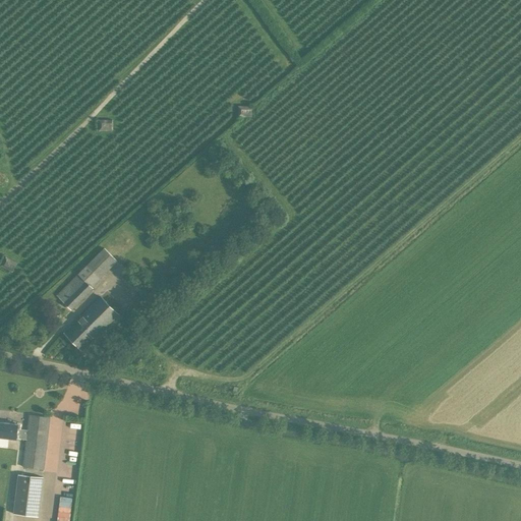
[(252,108),(237,108),(237,120),(252,120),(252,108)]
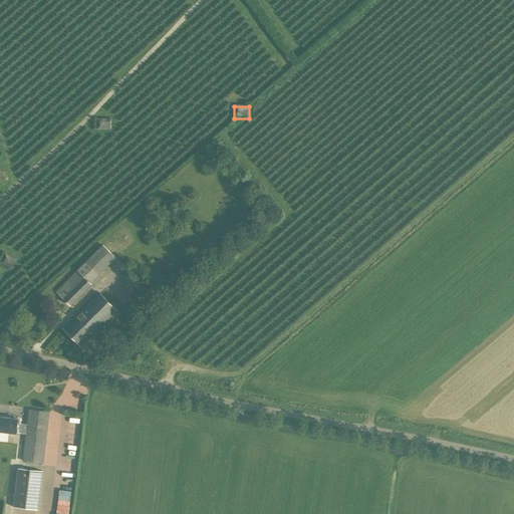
[(111,120),(96,120),(96,132),(111,132),(111,120)]
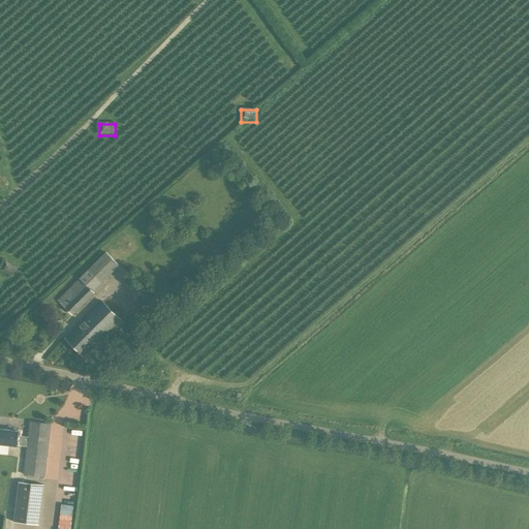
[(184,206),(168,206),(168,217),(185,217),(184,206)]
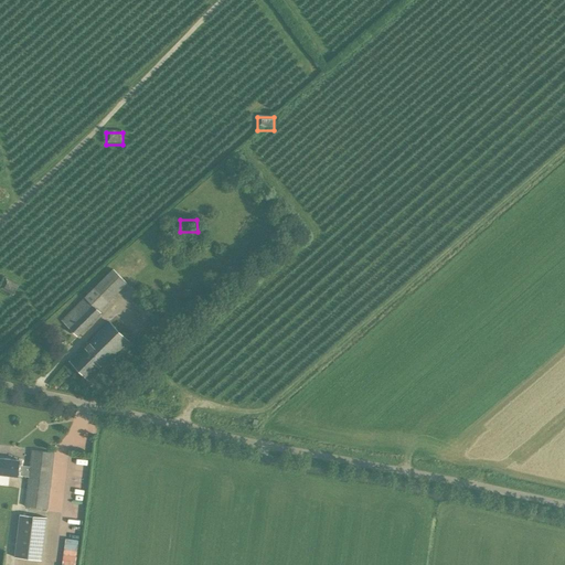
[(61,320),(77,337),(102,312),(99,311),(127,284),(113,268),(61,320)]
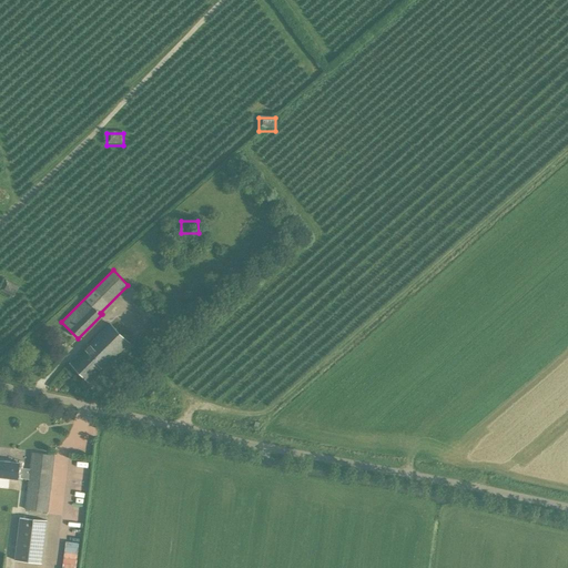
[(20,290),(4,282),(0,290),(0,293),(13,301),(20,290)]
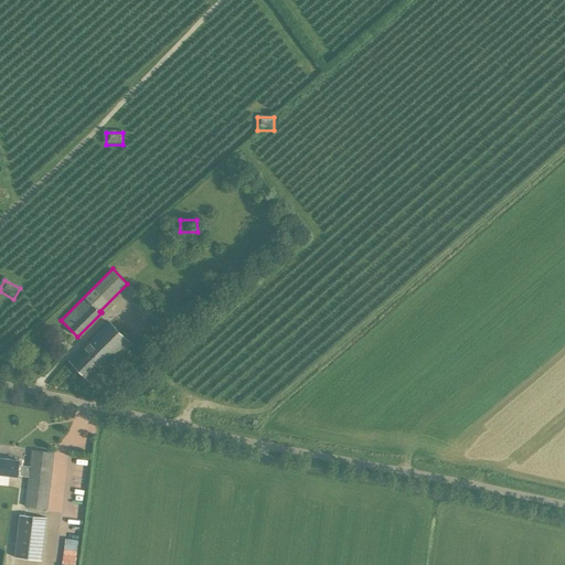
[(128,342),(109,323),(71,362),(89,381),(128,342)]
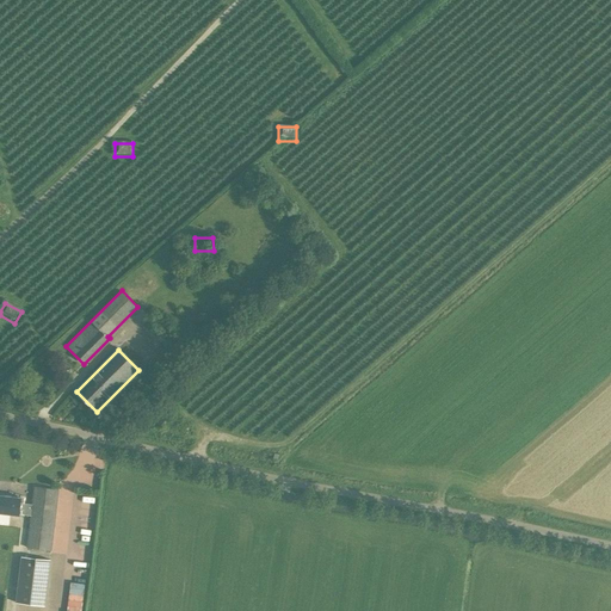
[(0,520),(10,522),(10,514),(31,517),(28,548),(51,550),(59,489),(34,487),(32,505),(20,504),(20,499),(0,495),(0,520)]
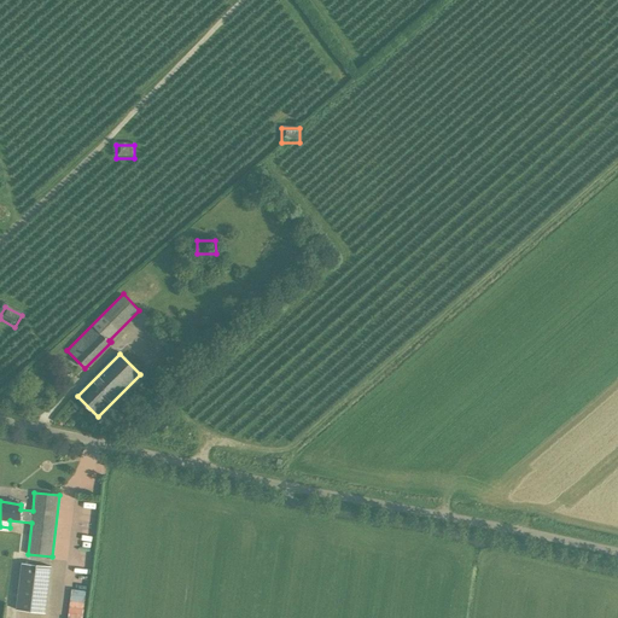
[(16,610),(45,613),(51,566),(22,563),(16,610)]
